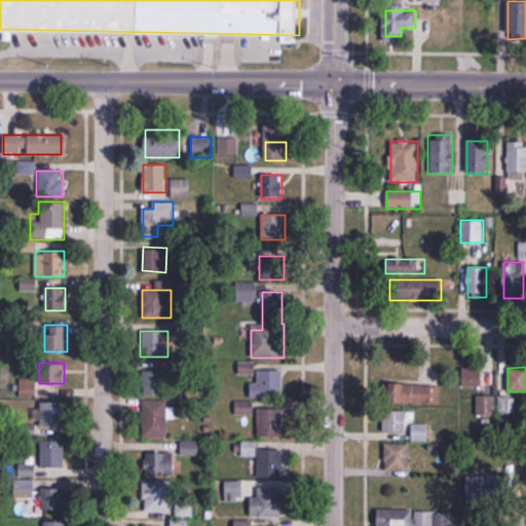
[(143,368),(143,389),(168,389),(168,368),(143,368)]
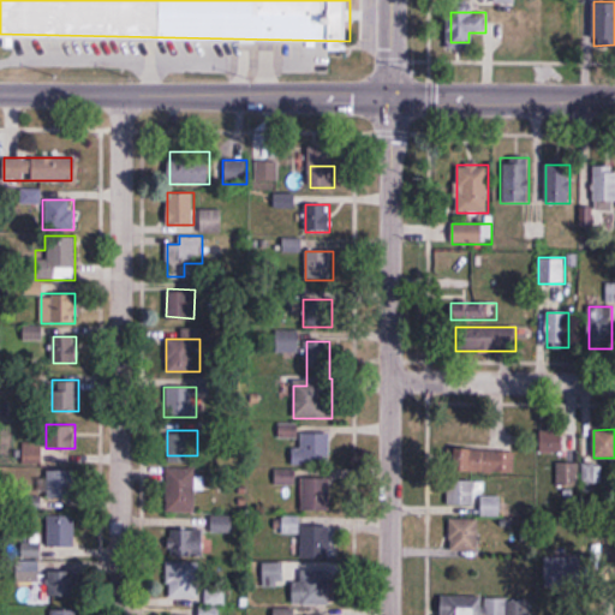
[(539,452),(563,452),(563,431),(539,431),(539,452)]
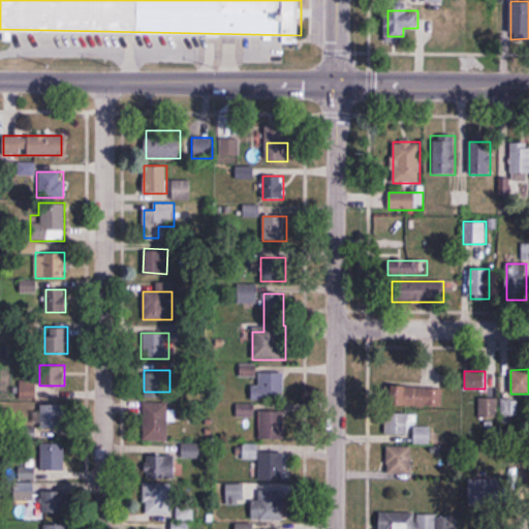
[(252,384),(252,399),(283,399),(283,372),(255,372),(255,384),(252,384)]
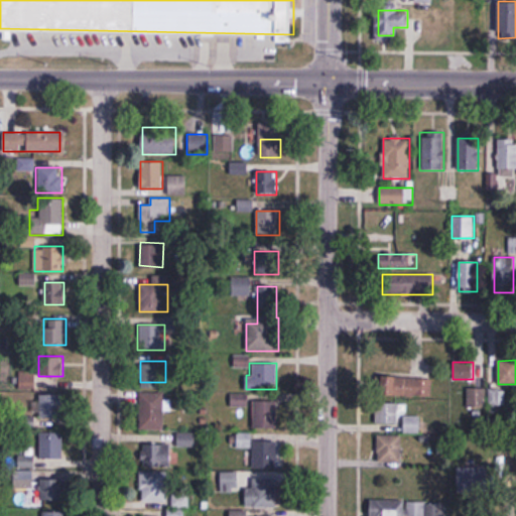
[(20,388),(35,388),(35,371),(20,371),(20,388)]
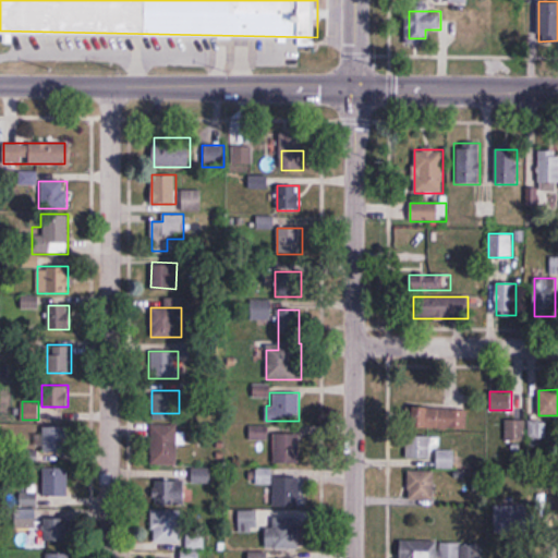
[(420,427),(468,428),(468,409),(421,408),(420,427)]
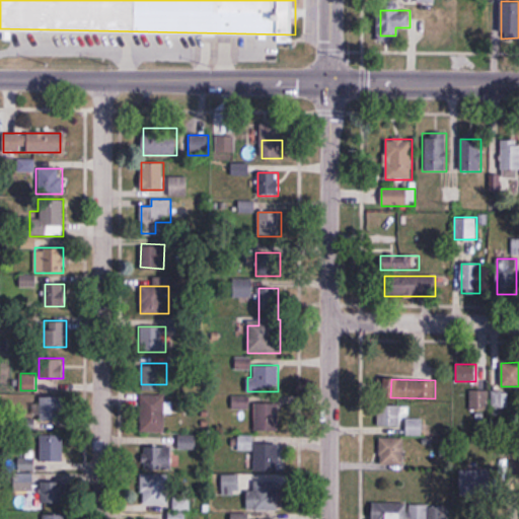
[(469,410),(489,410),(489,390),(469,390),(469,410)]
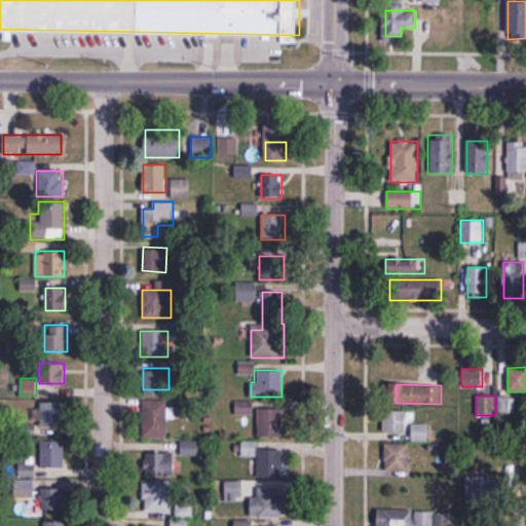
[(143,438),(167,438),(167,400),(143,400),(143,438)]
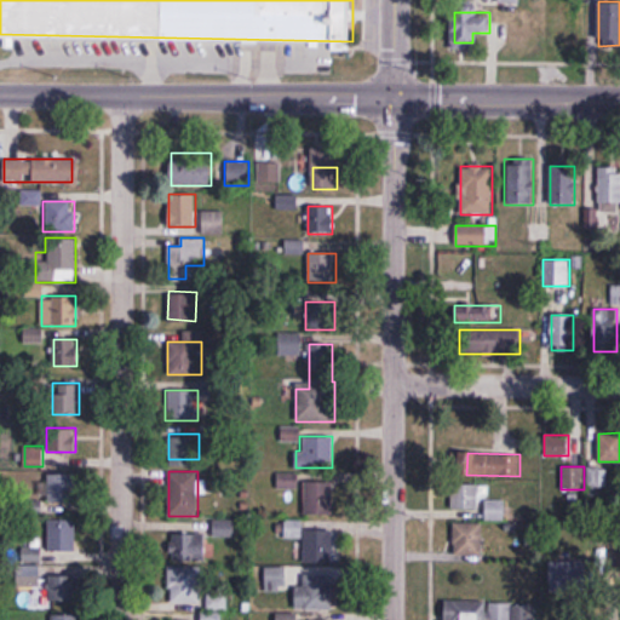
[(75,474),(47,474),(47,501),(75,501),(75,474)]
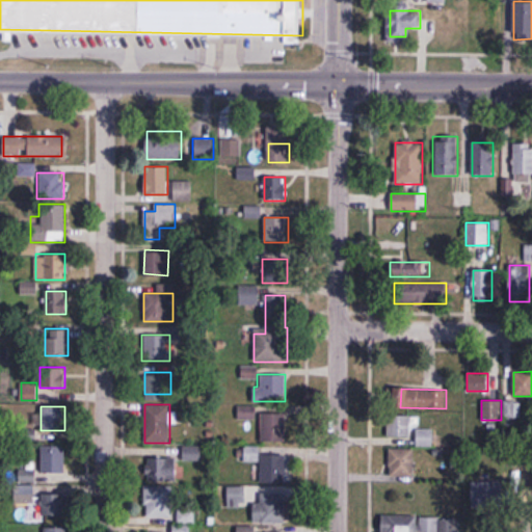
[(262,443),(285,443),(285,408),(262,408),(262,443)]
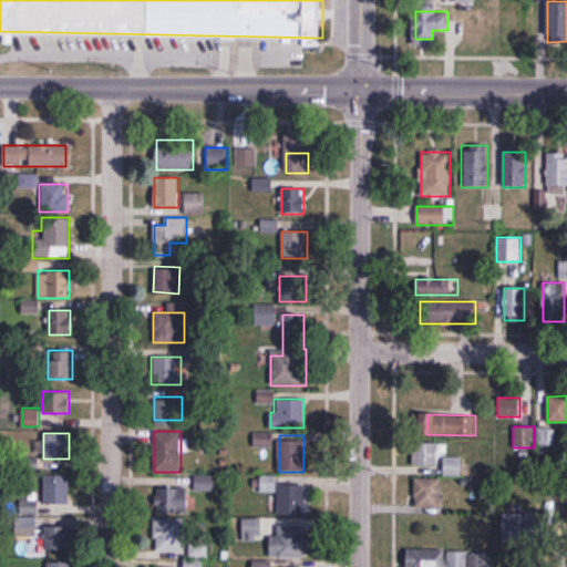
[(414,465),(439,465),(439,443),(414,443),(414,465)]
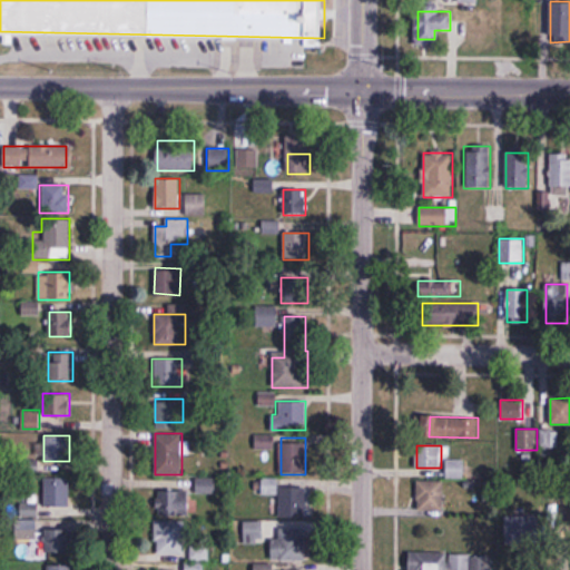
[(446,479),(464,479),(464,460),(446,460),(446,479)]
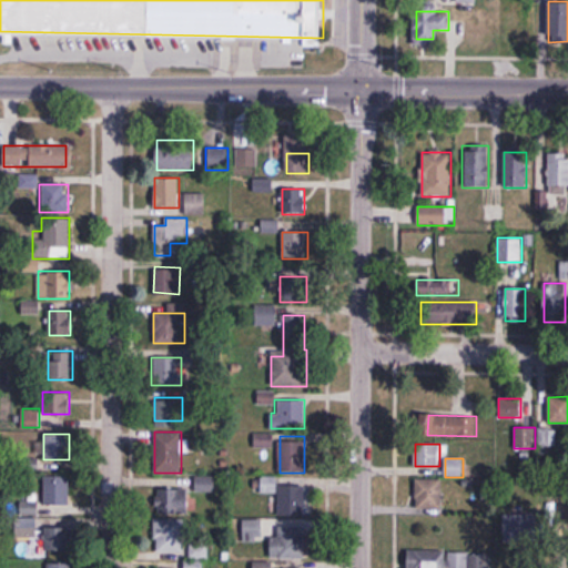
[(70,476),(44,476),(44,507),(70,507),(70,476)]
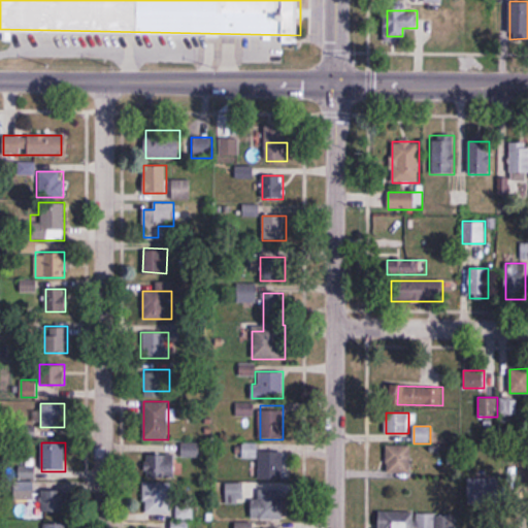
[(199,456),(199,442),(182,443),(182,456),(199,456)]
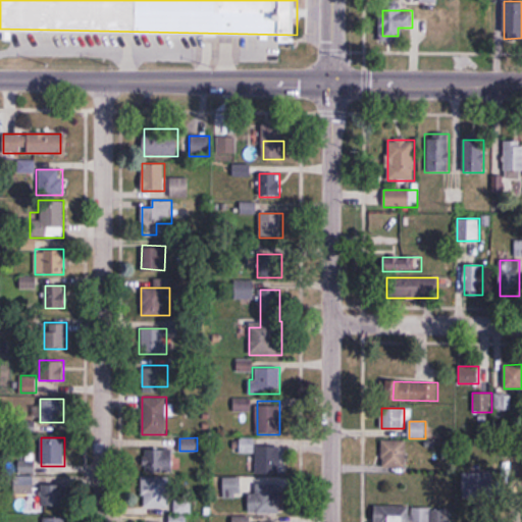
[(382,439),(382,468),(407,468),(407,439),(382,439)]
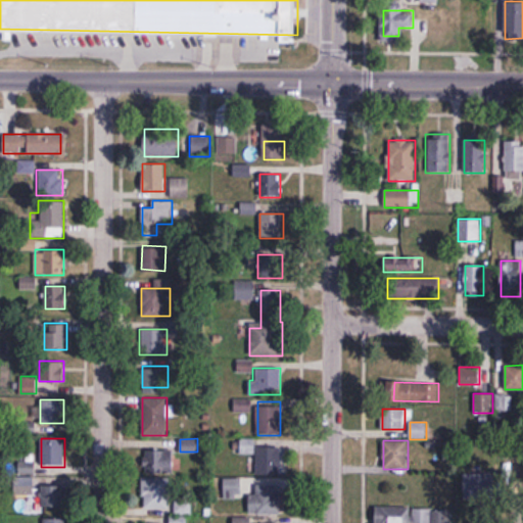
[(280,444),(256,444),(256,475),(280,475),(280,444)]
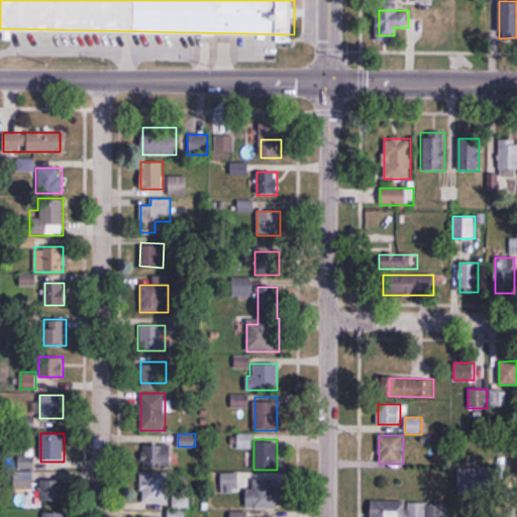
[(140,467),(171,467),(171,444),(140,444),(140,467)]
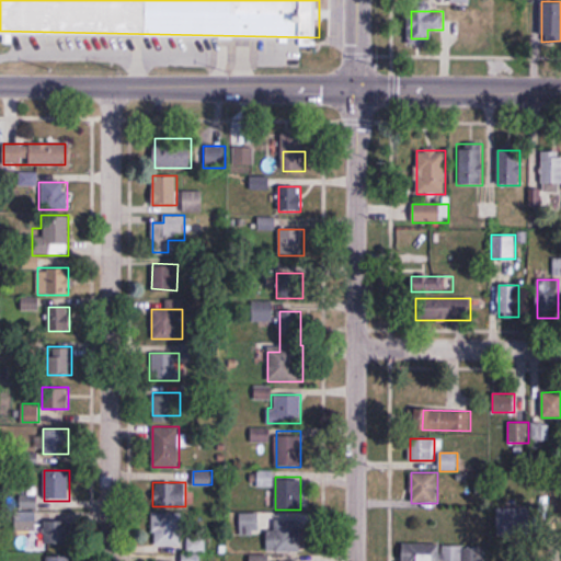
[(497,535),(531,535),(531,507),(497,507),(497,535)]
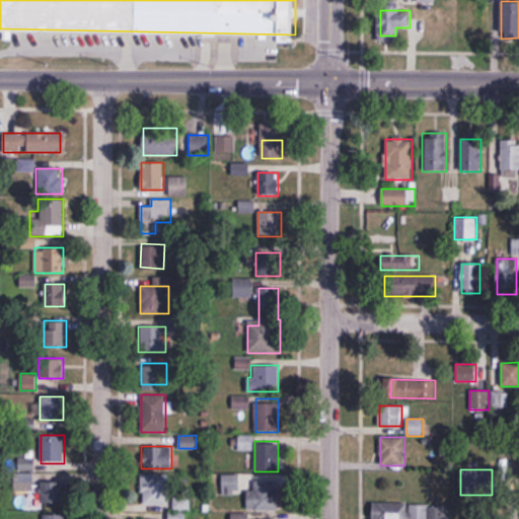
[(141,505),(169,505),(169,474),(141,474),(141,505)]
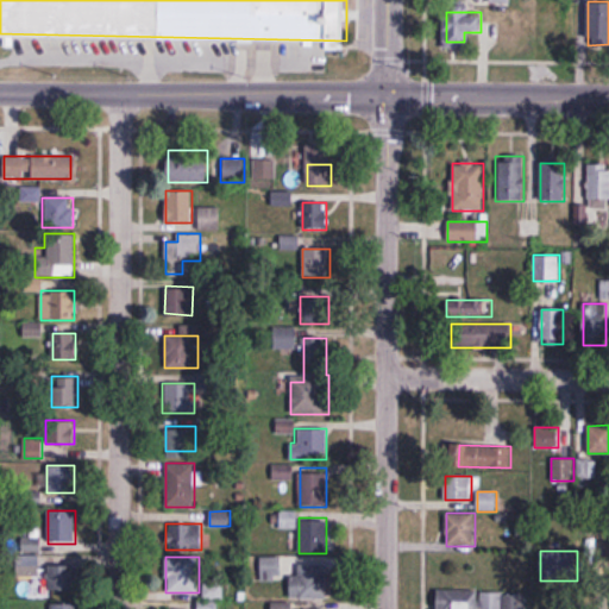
[(74,565),(49,565),(49,591),(74,591),(74,565)]
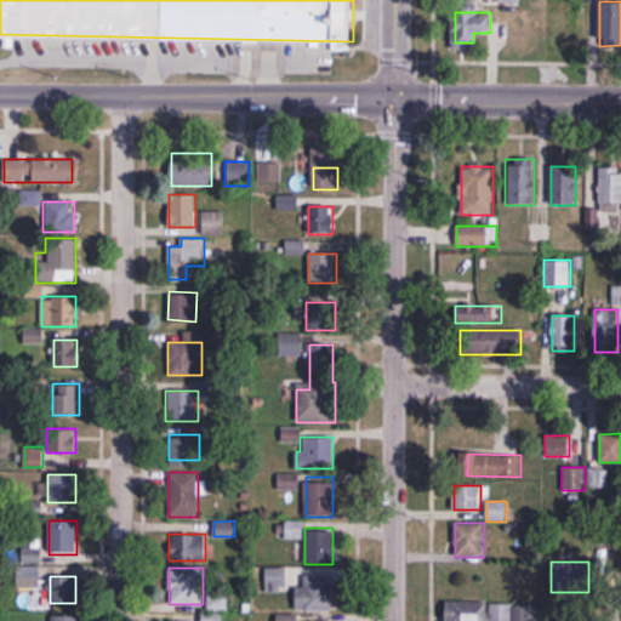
[(335,610),(335,576),(295,576),(295,610),(335,610)]
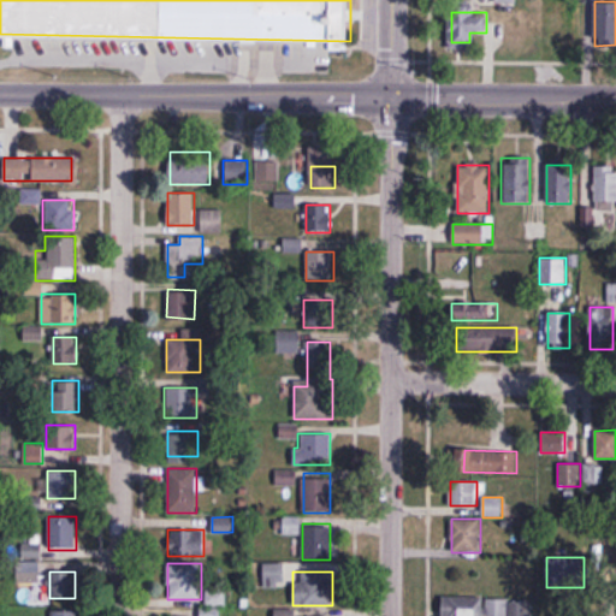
[(442,596),(442,615),(508,615),(508,596),(442,596)]
